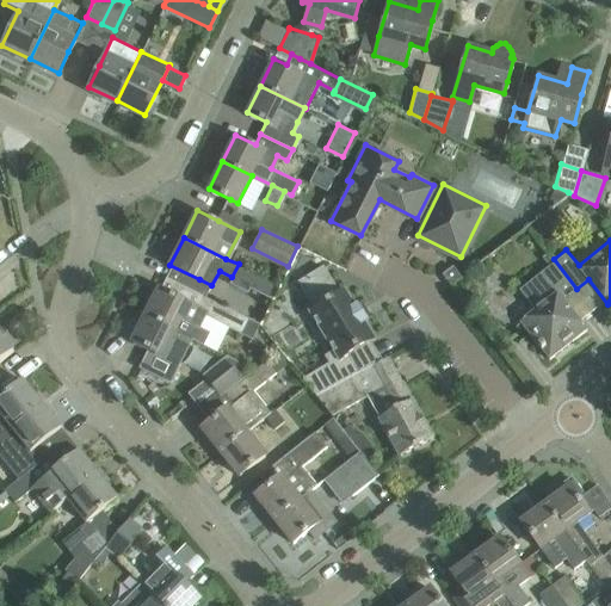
[(565,298),(576,289),(554,259),(519,288),(535,307),(519,319),(549,357),(586,327),(565,298)]
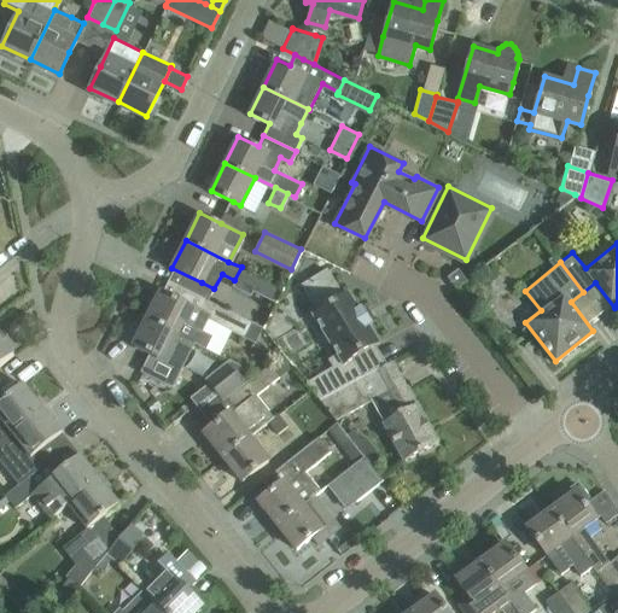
[(303,281),(301,282),(302,285),(303,285),(319,310),(315,313),(315,311),(313,313),(314,315),(315,315),(338,352),(330,357),(334,365),(307,381),(320,398),(361,374),(350,357),(374,342),(375,342),(377,342),(378,340),(377,338),(368,323),(371,322),(361,307),(357,308),(349,293),(350,293),(348,291),(347,292),(347,293),(343,295),(340,291),(327,269),(326,267),(325,268),(303,282),(303,281)]
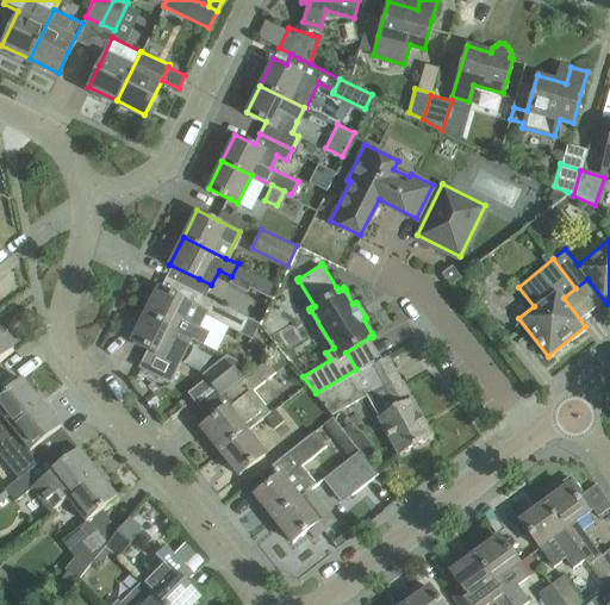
[(441,272),(449,282),(460,274),(452,263),(441,272)]
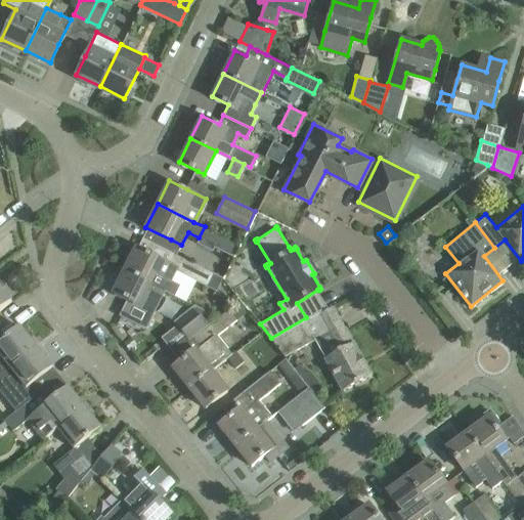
[(233,254),(238,244),(220,234),(215,245),(233,254)]
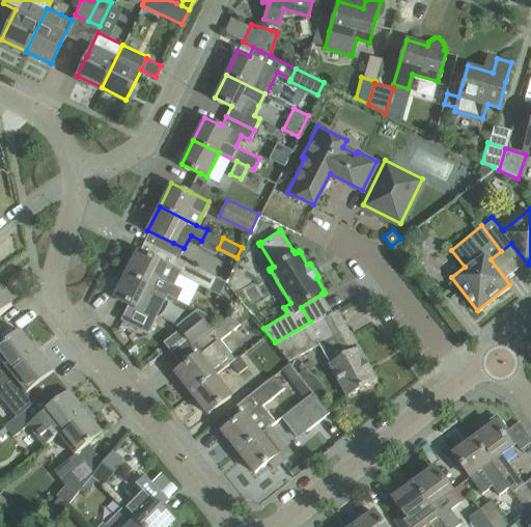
[(226,280),(195,266),(176,256),(164,249),(159,259),(138,249),(127,273),(152,285),(166,293),(174,296),(179,285),(183,286),(188,277),(219,293),(226,280)]
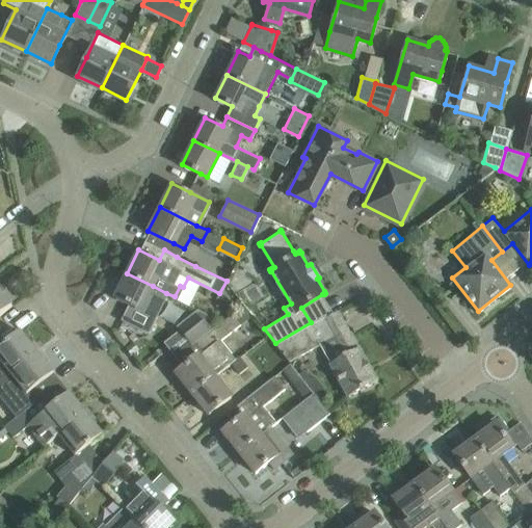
[(115,296),(129,304),(123,318),(148,331),(166,293),(153,286),(127,273),(115,296)]
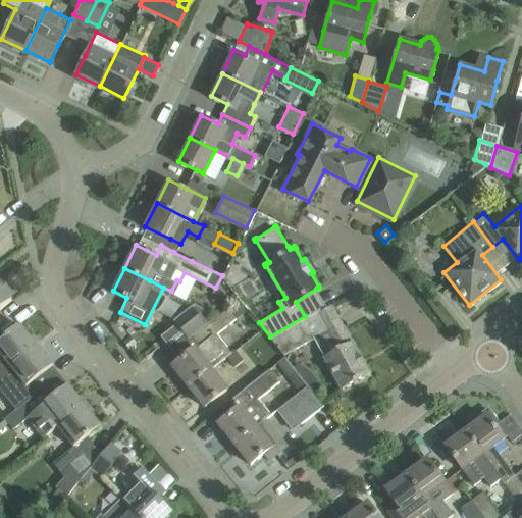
[(0,283),(0,306),(11,298),(0,283)]
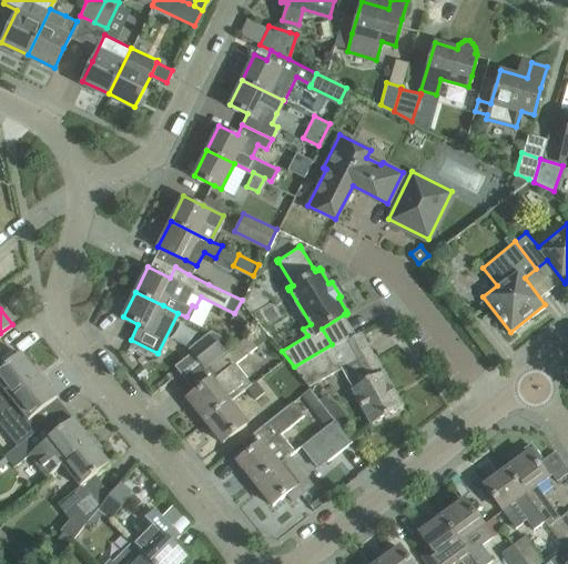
[(209,363),(231,346),(221,335),(211,330),(190,346),(205,366),(209,363)]
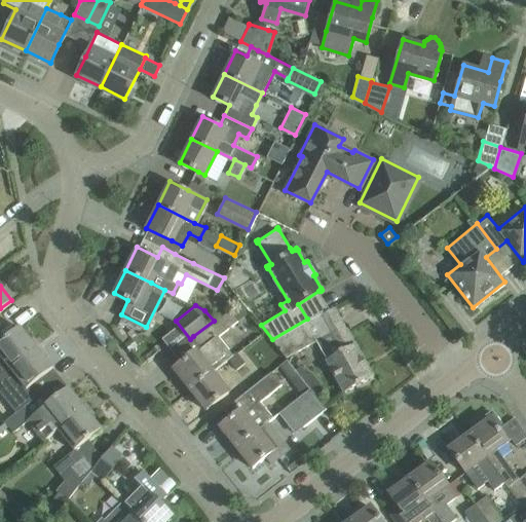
[(307,319),(272,339),(286,356),(316,339),(323,336),(330,332),(339,350),(327,358),(344,390),(372,375),(354,342),(334,306),(333,305),(329,308),(328,306),(327,307),(327,308),(321,311),(307,319)]
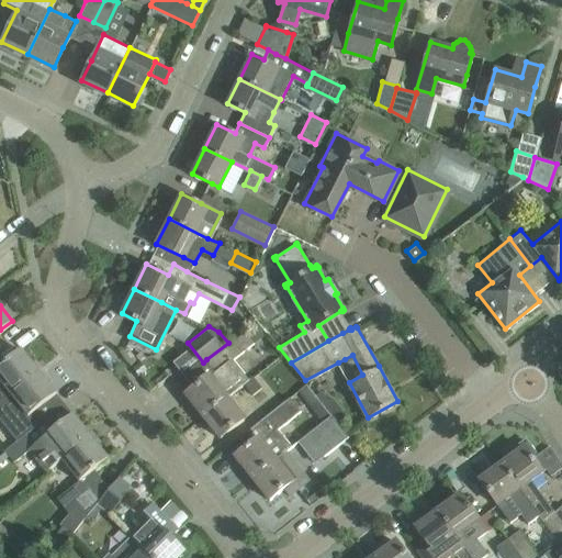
[(209,374),(186,392),(203,414),(226,395),(244,382),(248,378),(232,357),(256,338),(247,328),(228,343),(206,361),(214,371),(210,375),(209,374)]
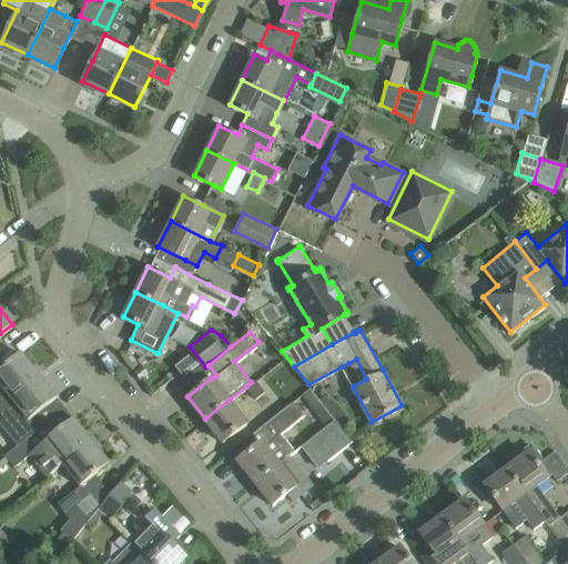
[(0,403),(9,396),(39,373),(31,364),(20,351),(3,365),(0,366),(0,403)]
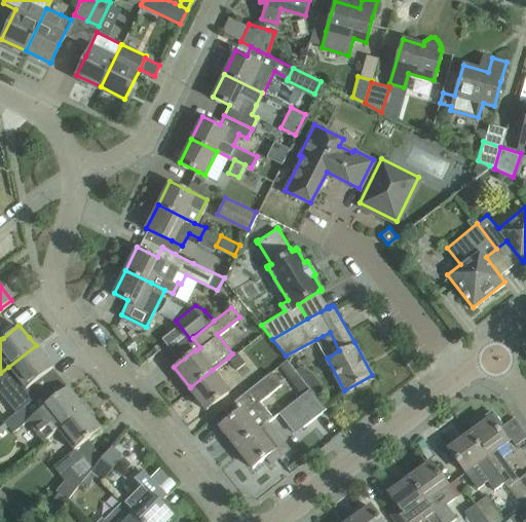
[(0,393),(14,412),(23,405),(24,405),(33,398),(44,388),(50,383),(43,374),(52,367),(42,355),(36,345),(8,367),(0,373),(0,393)]
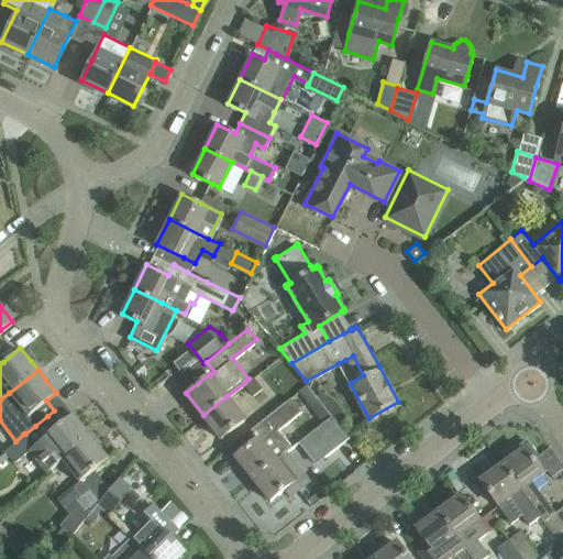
[(249,379),(244,383),(253,394),(262,386),(253,375),(249,379)]
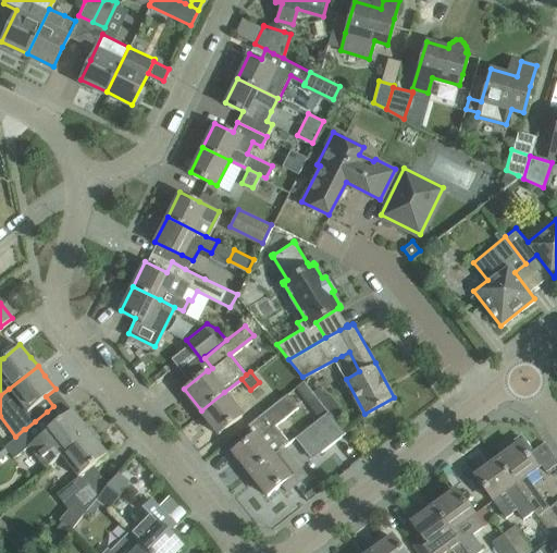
[(318,386),(312,391),(313,393),(326,409),(332,416),(342,409),(329,393),(325,395),(318,386)]
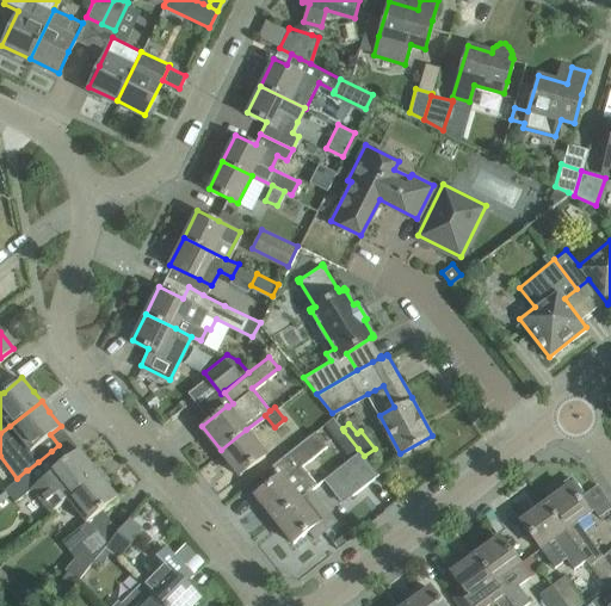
[(265,453),(246,430),(221,450),(239,474),(265,453)]
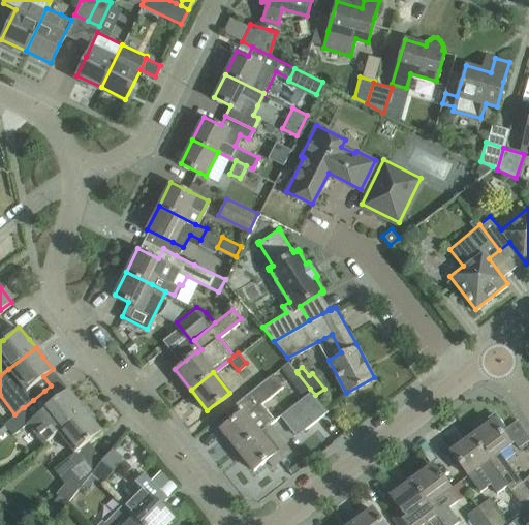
[(221,427),(238,448),(274,419),(261,402),(283,385),(272,372),(224,410),(231,419),(221,427)]
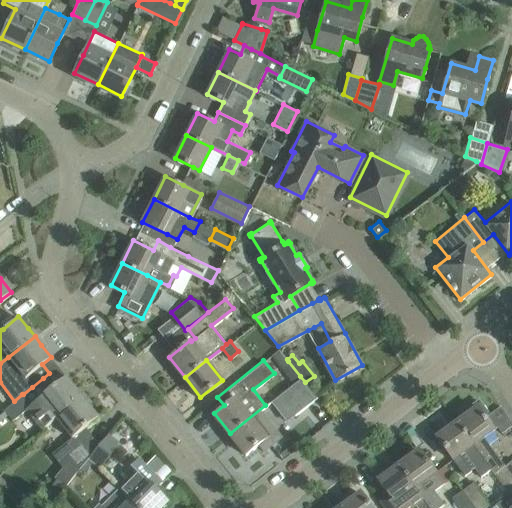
[(14,401),(5,409),(8,413),(13,419),(27,408),(42,427),(56,416),(82,396),(76,388),(66,375),(51,387),(43,378),(32,387),(23,394),(22,394),(14,401)]
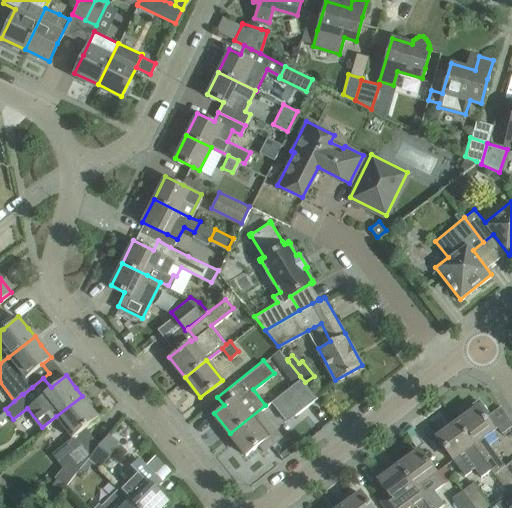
[(279,393),(295,413),(316,396),(305,382),(300,376),(279,393)]
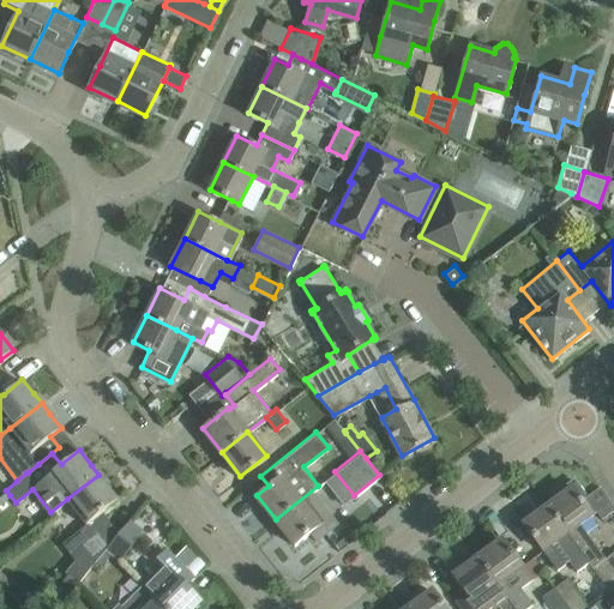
[(86,523),(62,542),(76,559),(65,571),(78,582),(119,532),(102,511),(118,499),(107,484),(98,475),(67,499),(86,523)]
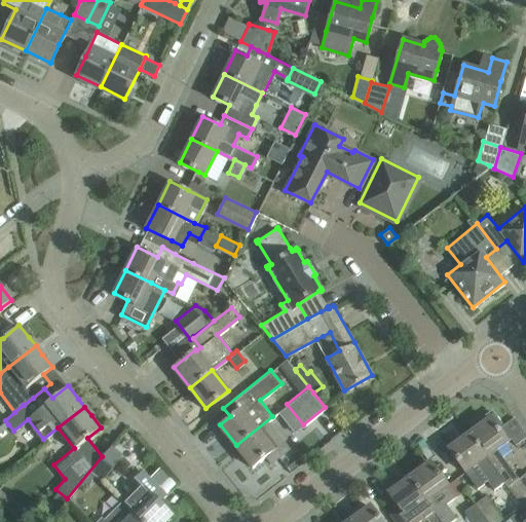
[(479,425),(470,432),(504,480),(523,506),(525,502),(525,471),(518,477),(509,464),(496,447),(508,440),(510,438),(515,444),(525,435),(525,434),(513,416),(498,426),(496,424),(500,421),(495,415),(491,410),(476,421),(479,425)]
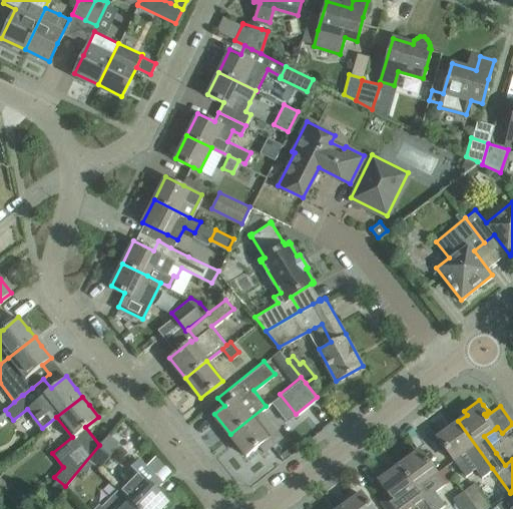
[(266,406),(230,434),(245,454),(259,444),(264,450),(281,436),(261,411),(266,406)]
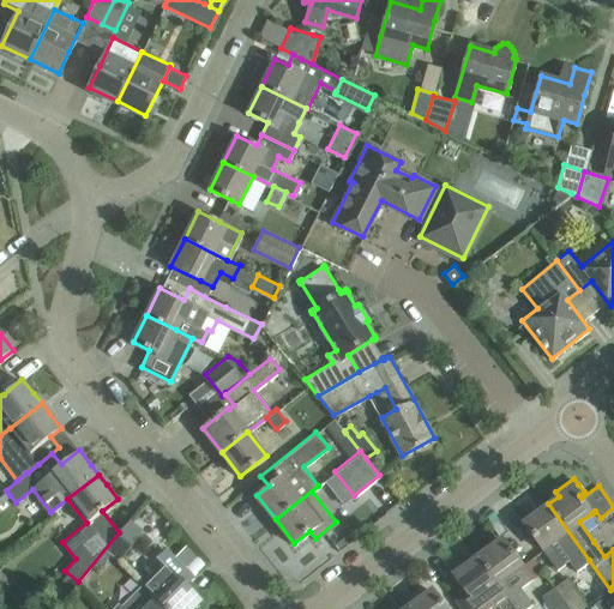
[(548,504),(523,523),(557,568),(570,560),(577,570),(589,560),(548,504)]
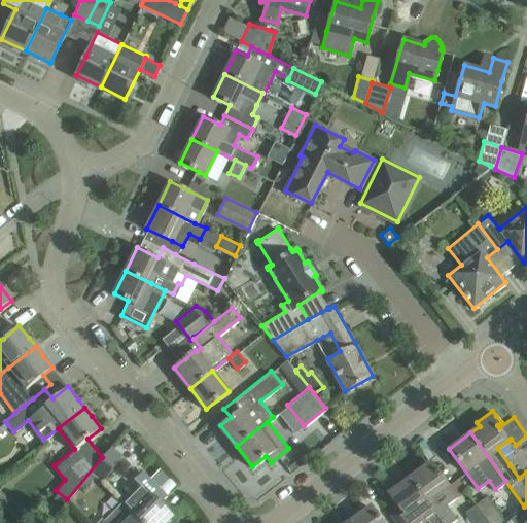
[(112,444),(93,468),(102,477),(123,452),(112,444)]
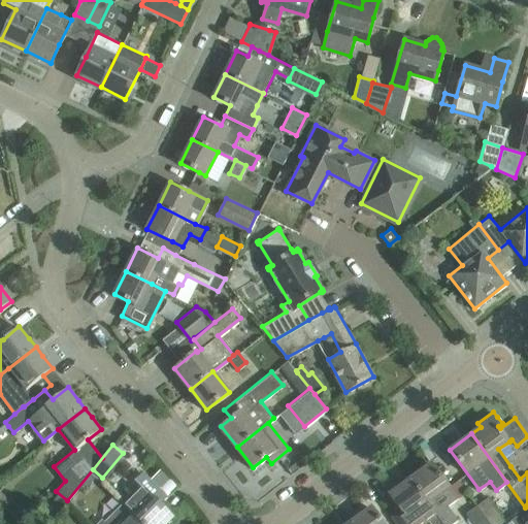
[(432,462),(410,478),(436,513),(439,517),(444,523),(450,523),(457,519),(447,504),(449,503),(457,497),(449,485),(444,479),(432,462)]
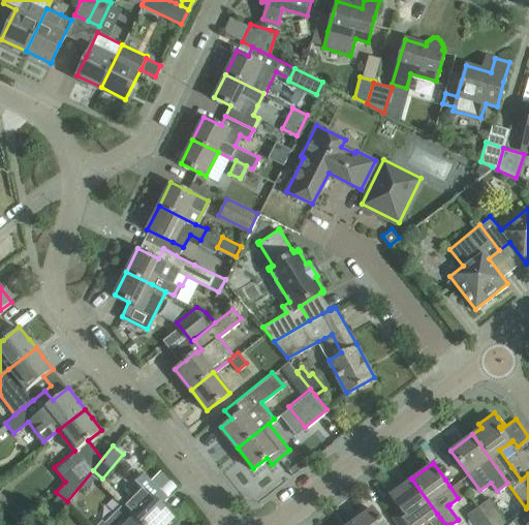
[(162,467),(150,480),(159,488),(159,489),(170,477),(162,467)]
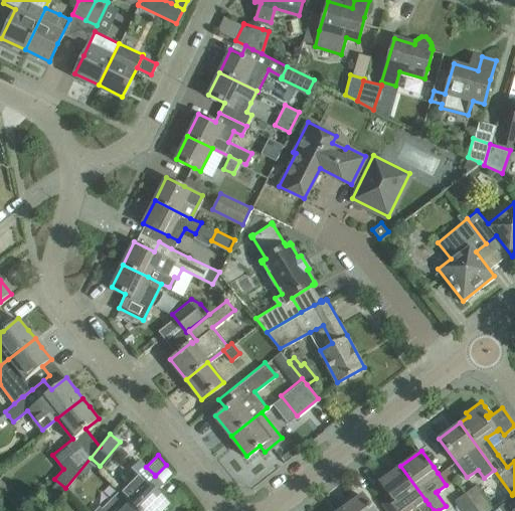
[(144,465),(119,490),(140,510),(160,510),(169,503),(155,490),(162,483),(155,476),(155,475),(146,467),(144,465)]
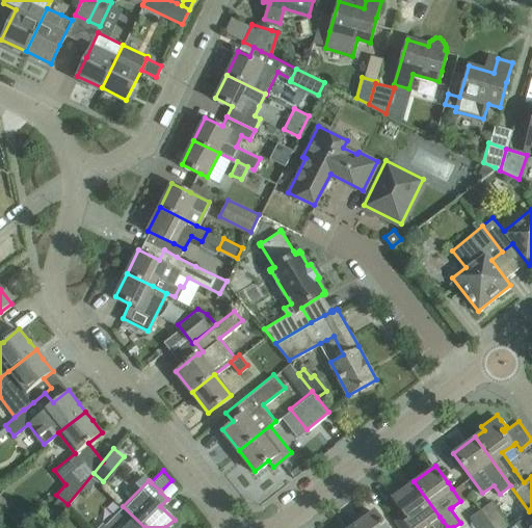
[(414,481),(393,497),(403,512),(395,519),(401,527),(426,527),(433,523),(435,527),(448,527),(443,521),(440,517),(414,481)]
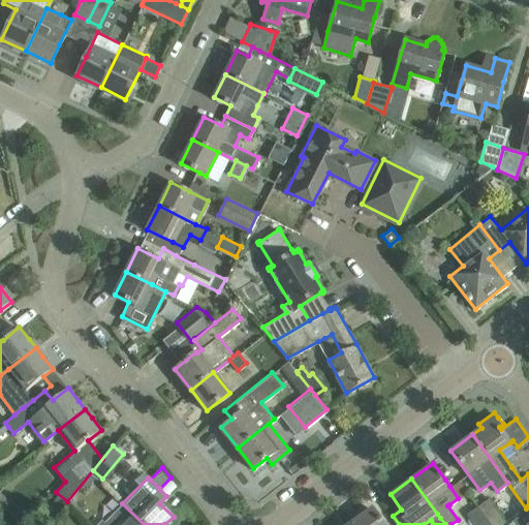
[(492,524),(505,524),(508,523),(488,497),(477,505),(492,524)]
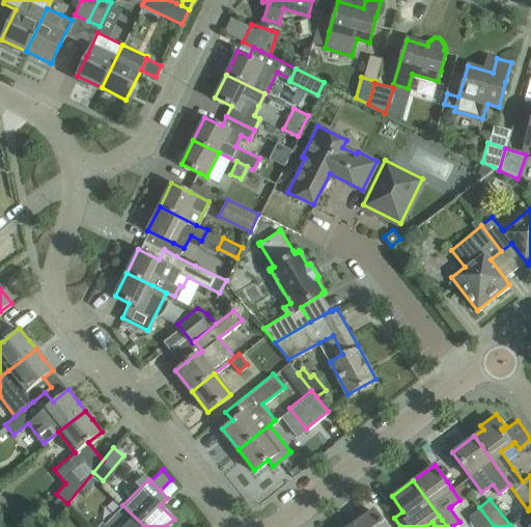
[(95,526),(144,526),(122,505),(114,514),(115,516),(107,524),(103,520),(95,526)]
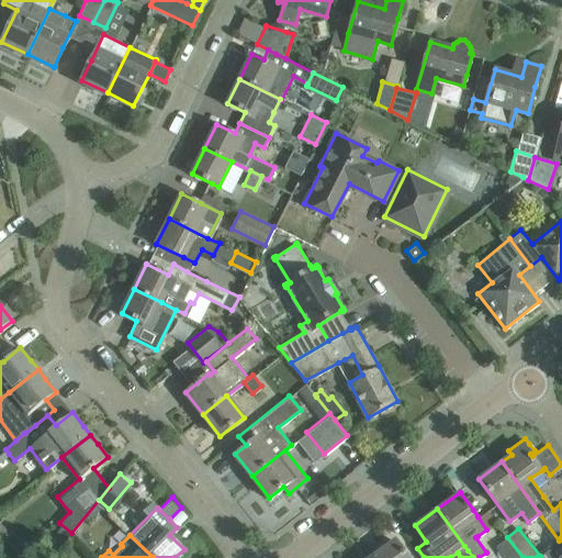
[(504,557),(523,557),(507,537),(495,547),(504,557)]
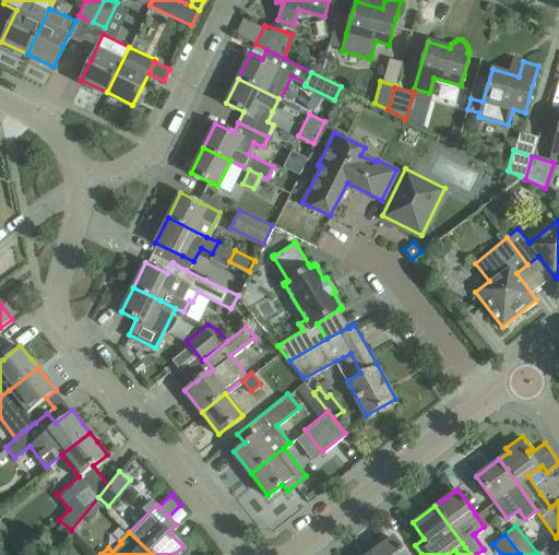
[(407,554),(394,536),(371,553),(372,554),(407,554)]
